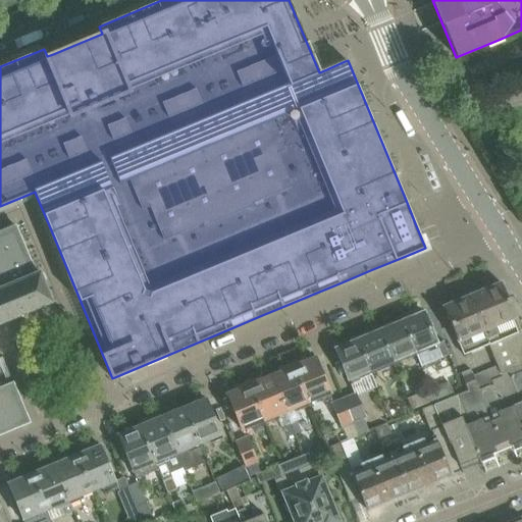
[(0,257),(1,260),(24,250),(14,226),(3,231),(0,232),(0,257)]
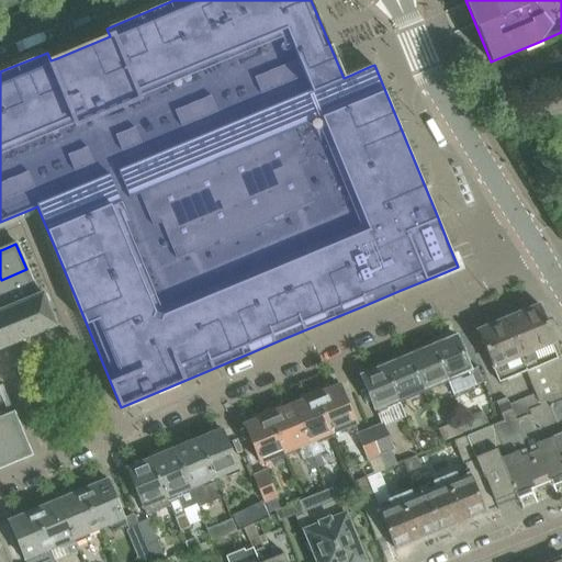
[(1,280),(0,277),(0,311),(36,295),(26,269),(1,280)]
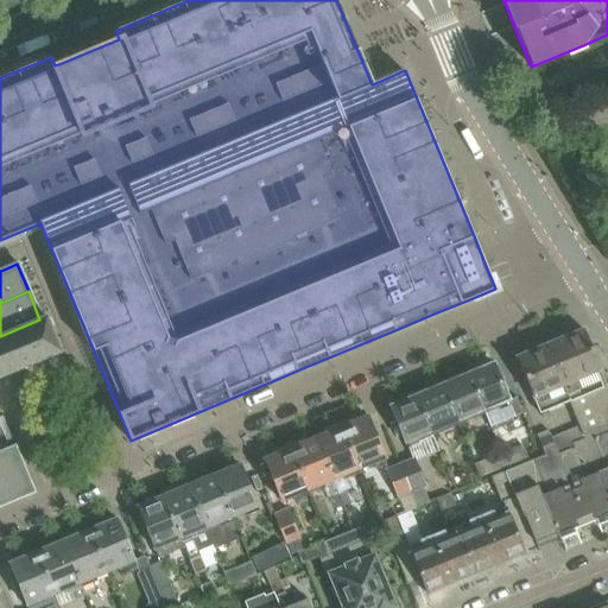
[(0,377),(63,352),(46,317),(39,320),(0,336),(0,377)]
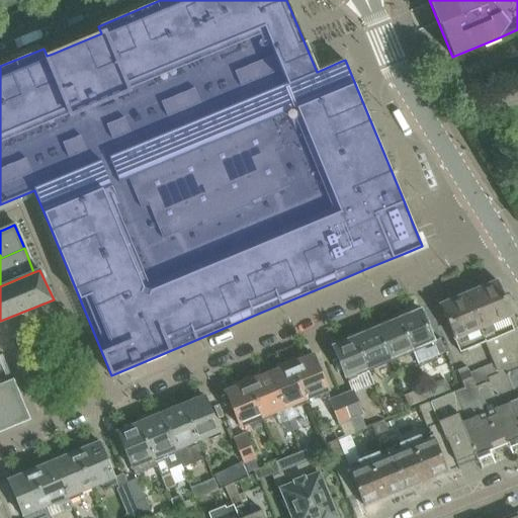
[(517,328),(517,329),(512,316),(497,281),(465,294),(486,342),(498,371),(517,361),(517,328)]
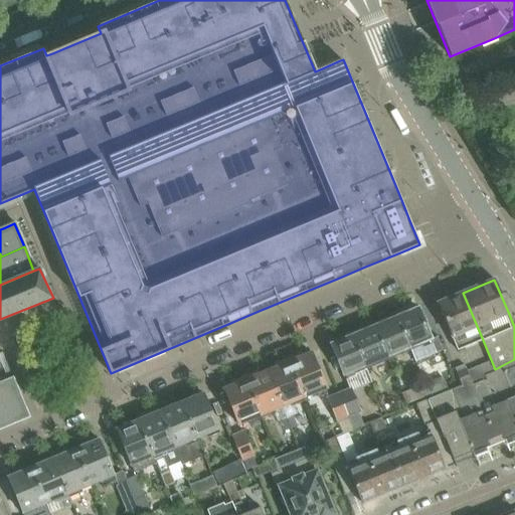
[(463,293),(438,303),(458,351),(482,341),(483,340),(463,293)]
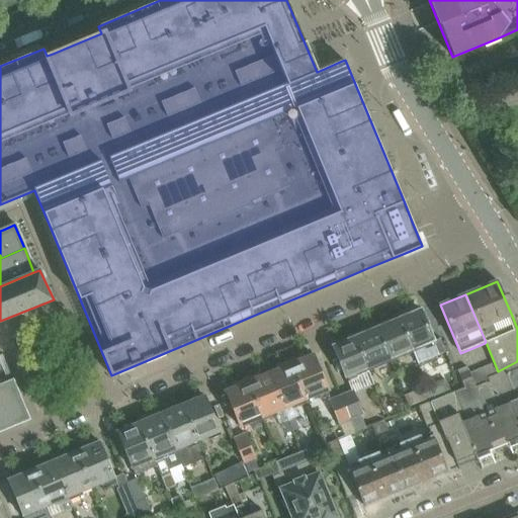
[(419,307),(402,315),(401,316),(399,318),(414,352),(426,347),(427,349),(435,346),(421,312),(419,307)]
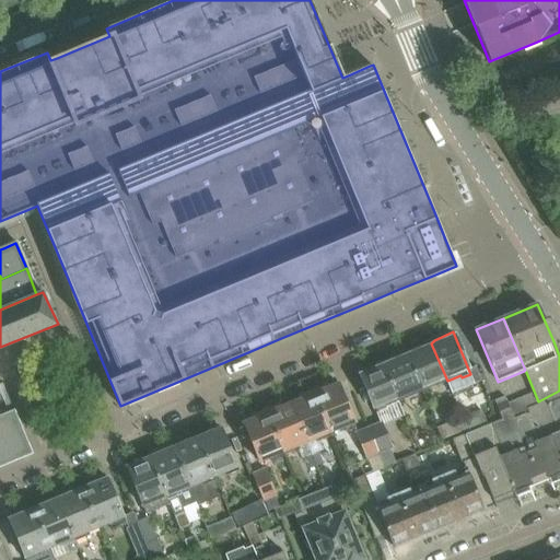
[(406,351),(423,392),(447,381),(431,343),(424,346),(421,345),(406,351)]
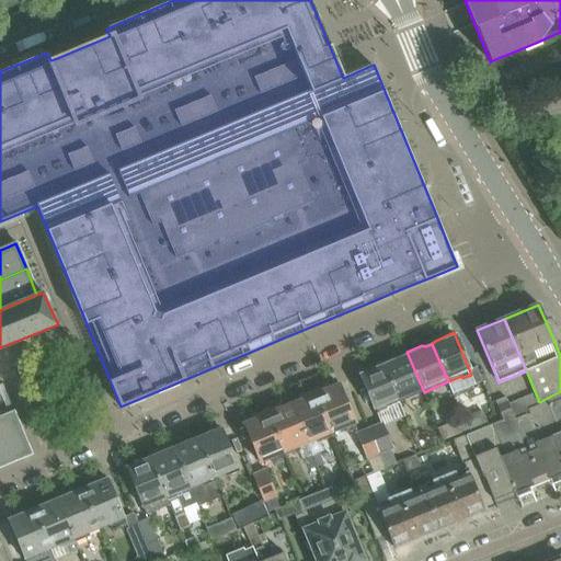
[(392,358),(392,361),(385,364),(400,402),(424,392),(407,352),(392,358)]
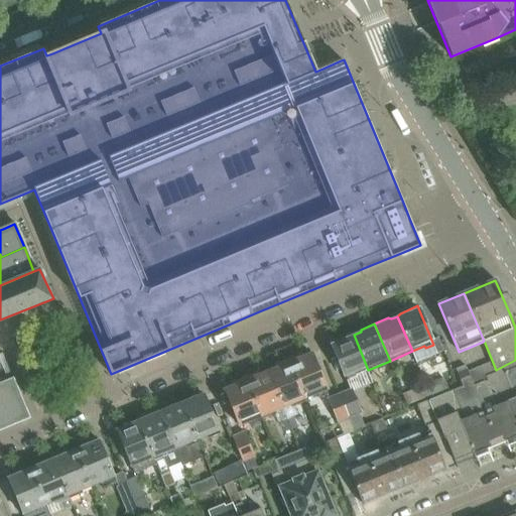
[(357,376),(357,374),(368,370),(354,335),(353,335),(350,334),(331,342),(347,380),(357,376)]
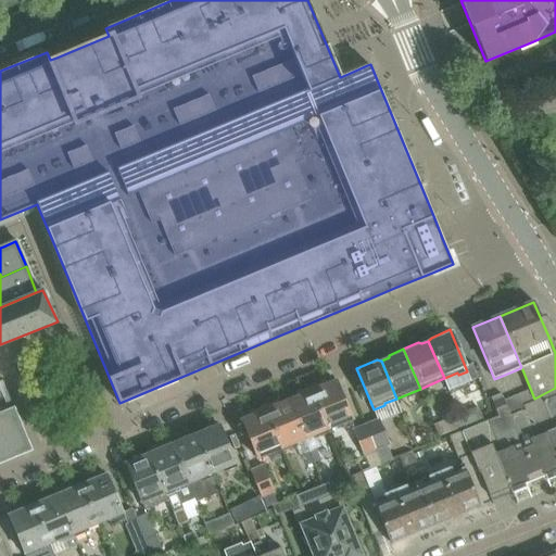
[(311,387),(328,429),(341,424),(344,430),(354,426),(351,419),(352,419),(336,381),(329,384),(328,380),(311,387)]
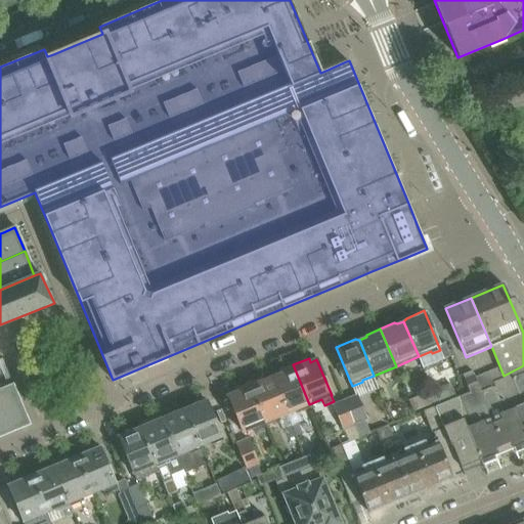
[(292,426),(298,424),(303,422),(298,408),(309,404),(293,364),(277,372),(279,375),(272,378),(292,426)]
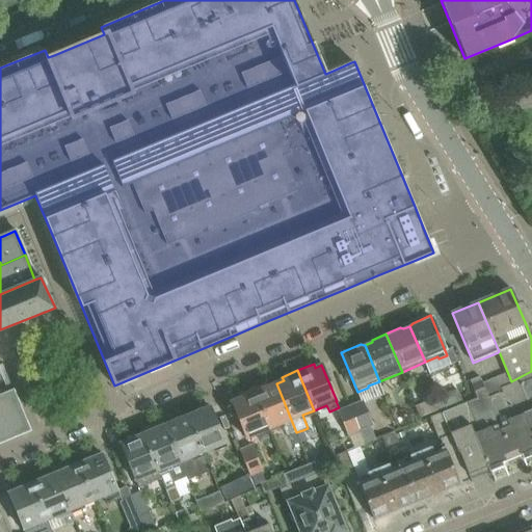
[(531,371),(511,381),(512,383),(495,391),(486,395),(512,458),(522,454),(524,459),(531,456),(531,371)]
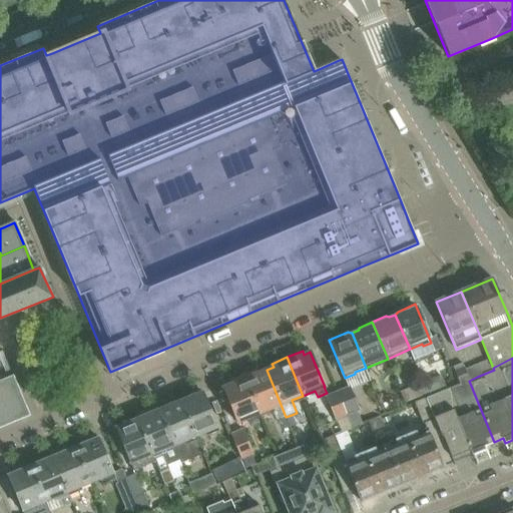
[(462,364),(454,367),(460,384),(469,381),(477,377),(473,367),(465,370),(464,367),(462,364)]
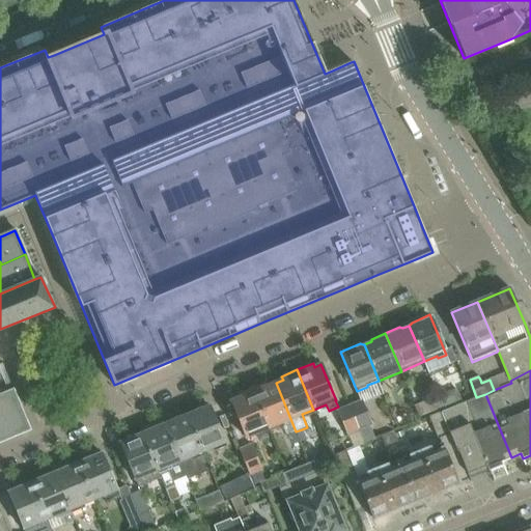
[(289,434),(294,445),(301,443),(296,431),(276,383),(268,386),(267,382),(252,388),(269,428),(281,423),(286,435),(289,434)]
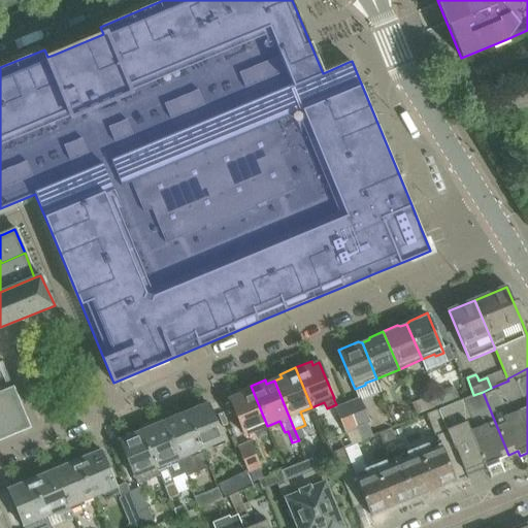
[(230,399),(244,435),(267,426),(251,386),(234,392),(236,397),(230,399)]
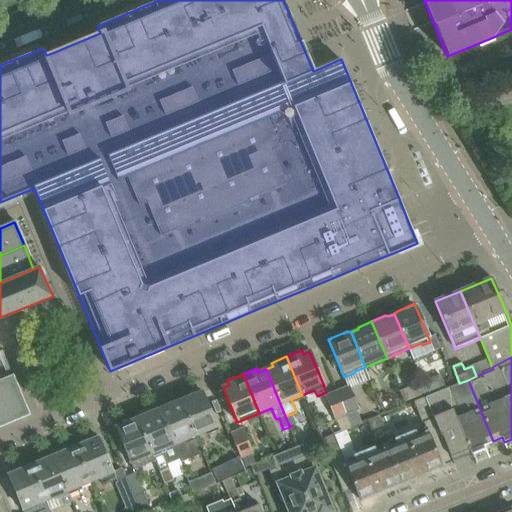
[(13,375),(0,380),(0,427),(30,415),(13,375)]
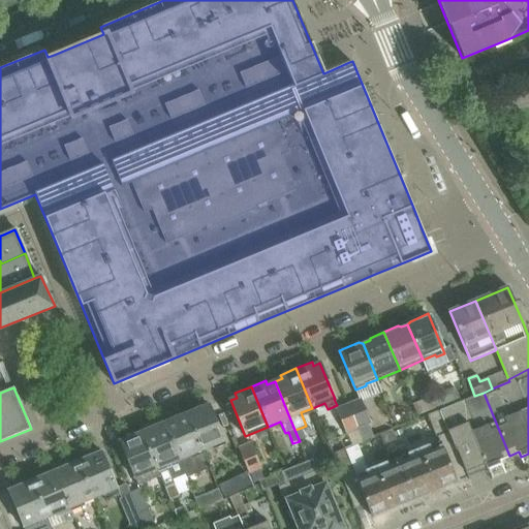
[(454,387),(436,395),(442,407),(459,400),(454,387)]
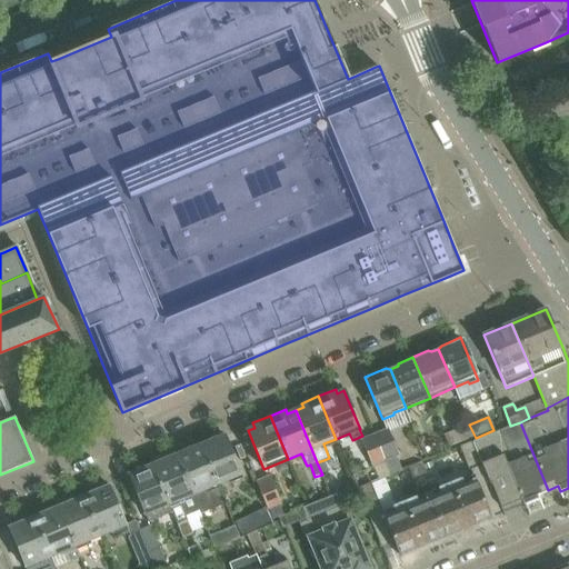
[(548,490),(520,422),(510,426),(499,430),(512,462),(507,465),(523,506),(539,499),(537,495),(548,490)]
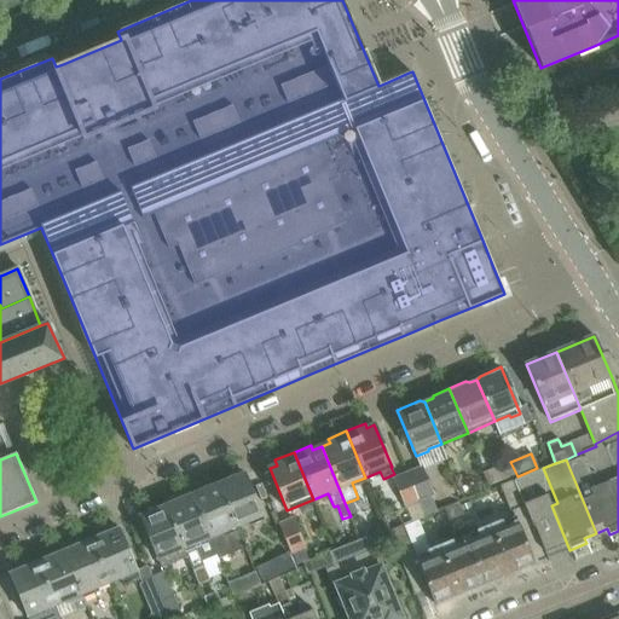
[(489,489),(518,476),(510,462),(482,474),(489,489)]
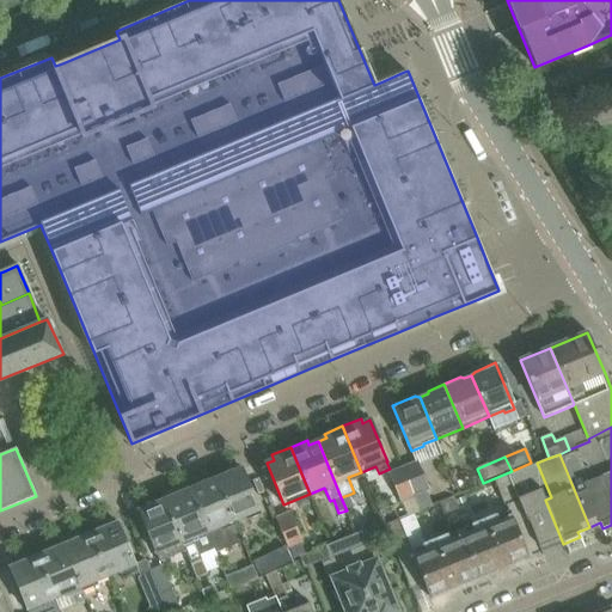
[(430,507),(423,490),(427,489),(416,463),(402,469),(420,510),(430,507)]
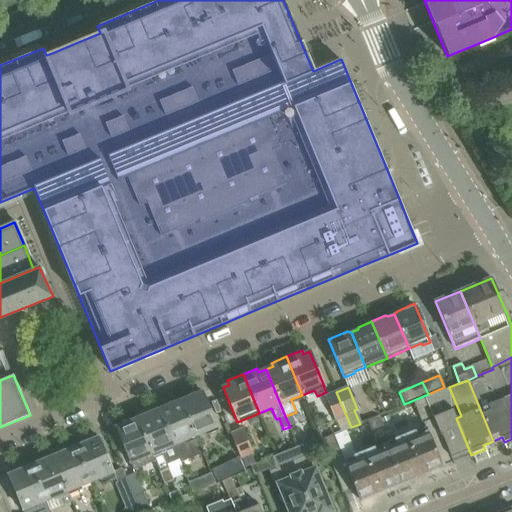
[(456,418),(461,416),(449,387),(425,398),(453,462),(463,458),(471,455),(456,418)]
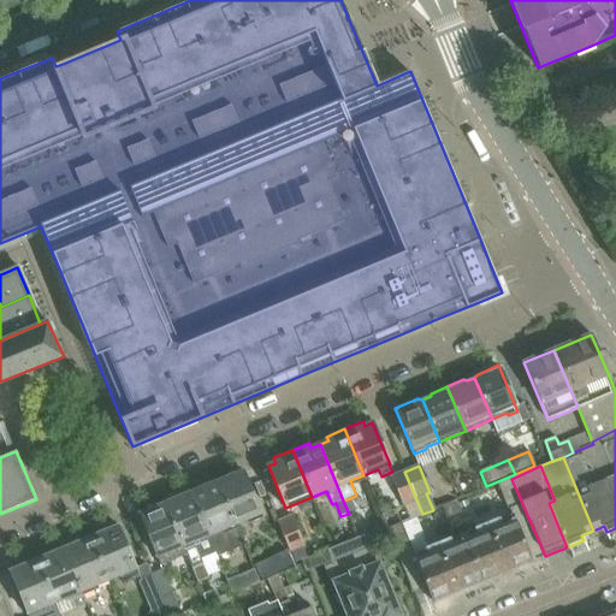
[(223,480),(223,484),(219,485),(237,528),(238,528),(237,525),(250,519),(252,522),(265,516),(252,487),(249,489),(242,472),(223,480)]
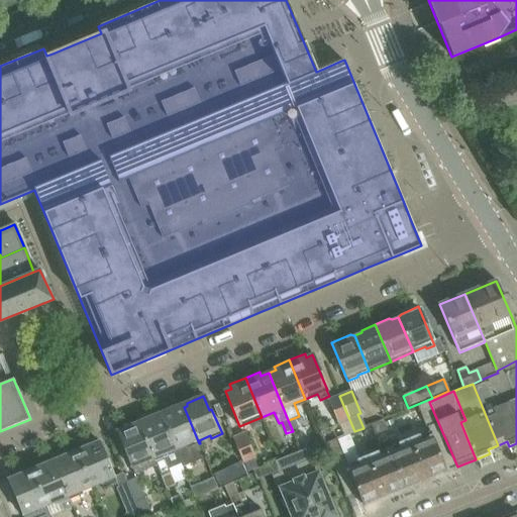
[(328,401),(343,436),(354,431),(339,396),(328,401)]
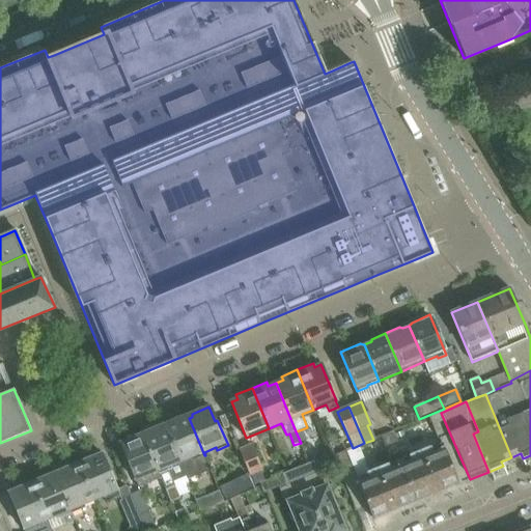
[(441,413),(429,418),(441,444),(399,460),(417,504),(427,500),(471,482),(470,479),(441,413)]
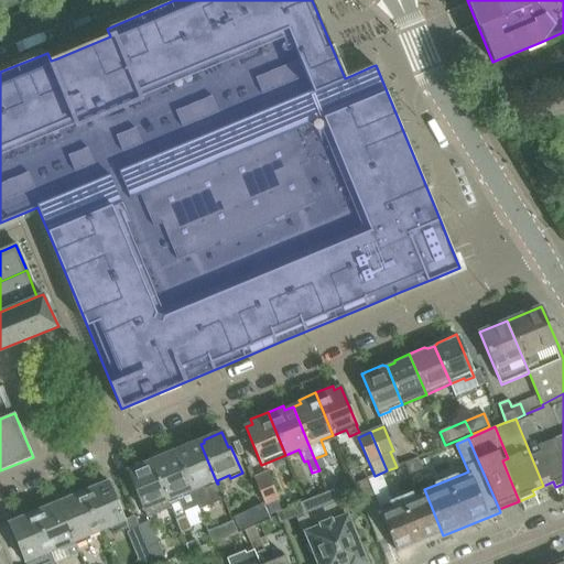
[(212,505),(225,500),(217,484),(201,444),(192,447),(187,446),(176,451),(202,511),(213,507),(212,505)]
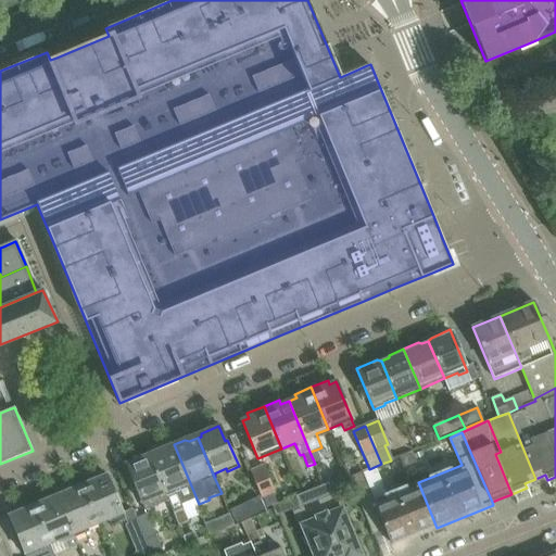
[(167,492),(166,493),(179,526),(189,521),(176,492),(179,491),(178,489),(189,484),(190,483),(174,444),(160,450),(159,453),(152,456),(167,492)]
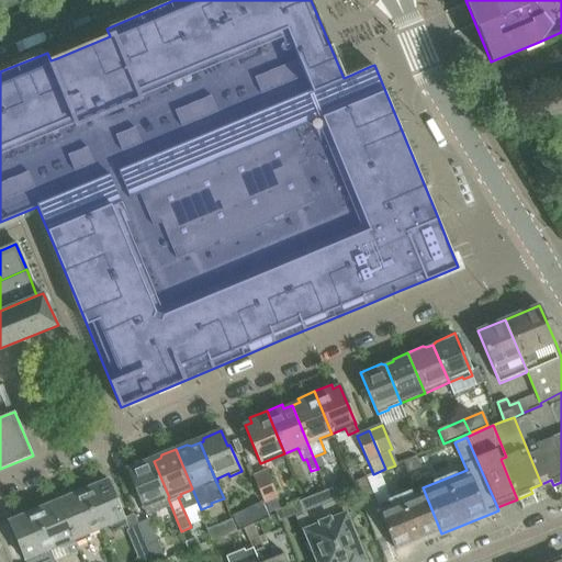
[(319,454),(313,457),(318,469),(325,465),(319,454)]
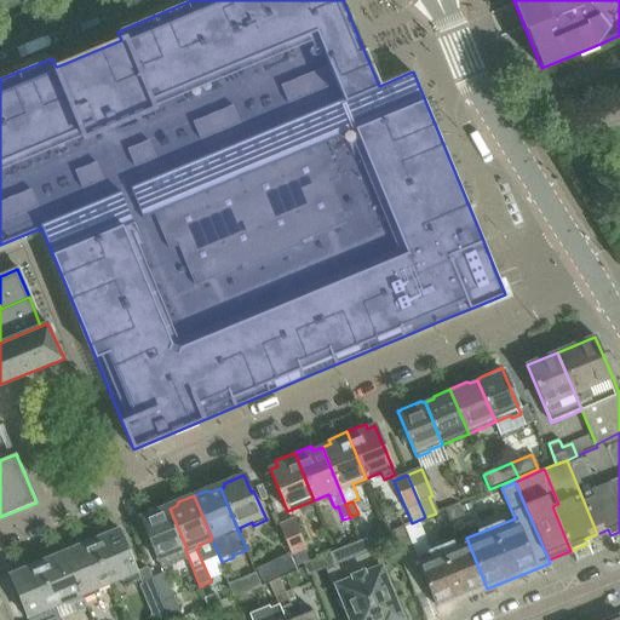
[(459,504),(447,510),(452,521),(464,516),(459,504)]
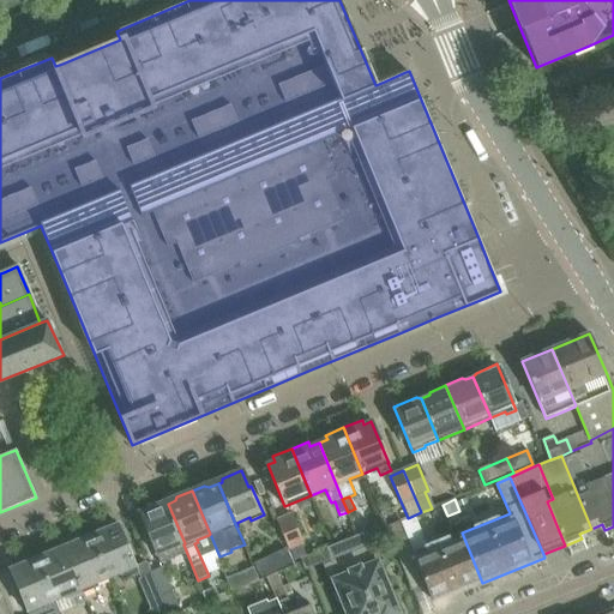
[(173,549),(184,545),(185,543),(168,504),(163,506),(160,504),(142,512),(148,528),(146,529),(158,559),(174,552),(173,549)]
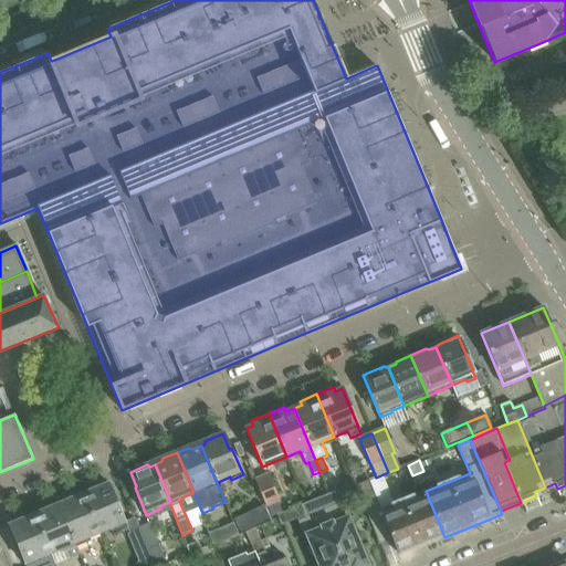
[(427,545),(444,537),(426,491),(395,504),(384,477),(399,471),(398,469),(388,472),(376,478),(355,486),(378,543),(390,537),(397,553),(426,542),(427,545)]
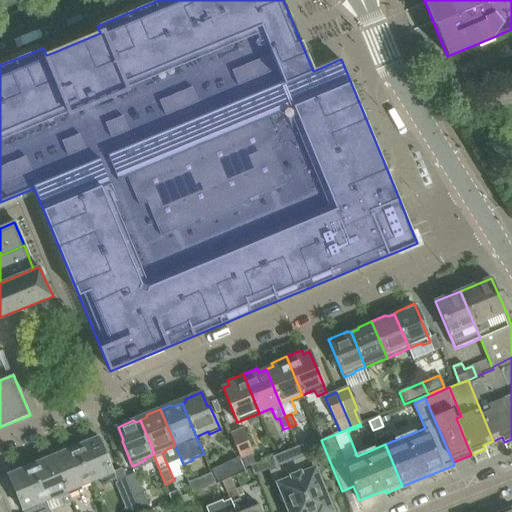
[(241,459),(254,454),(242,428),(230,433),(241,459)]
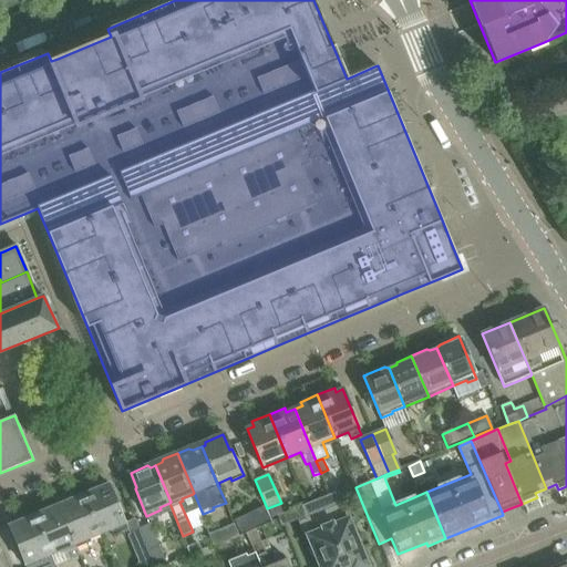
[(95,486),(82,492),(99,534),(112,528),(115,535),(127,529),(127,527),(109,484),(99,488),(95,486)]
